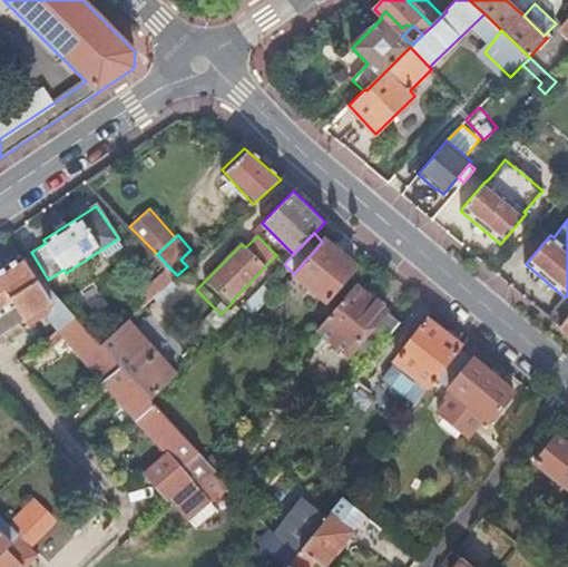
[(322,242),(294,274),(325,300),(355,266),(324,240),(322,242)]
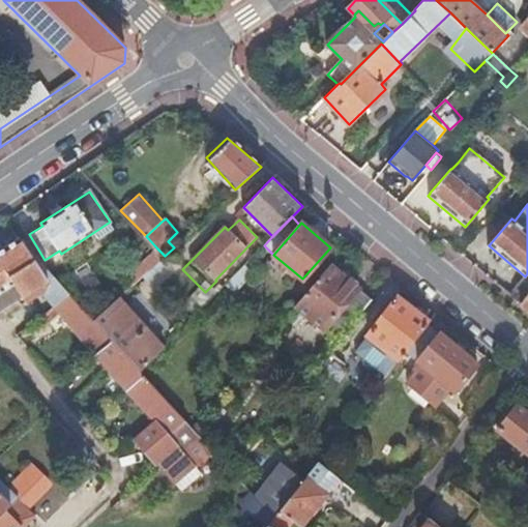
[(49,287),(59,281),(50,269),(44,273),(21,236),(0,250),(0,292),(16,283),(24,295),(46,282),(49,287)]
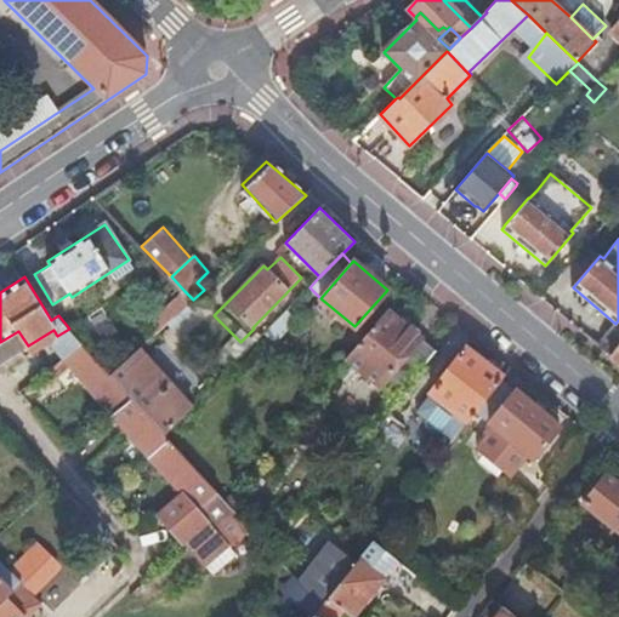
[(151,324),(157,331),(192,298),(185,291),(151,324)]
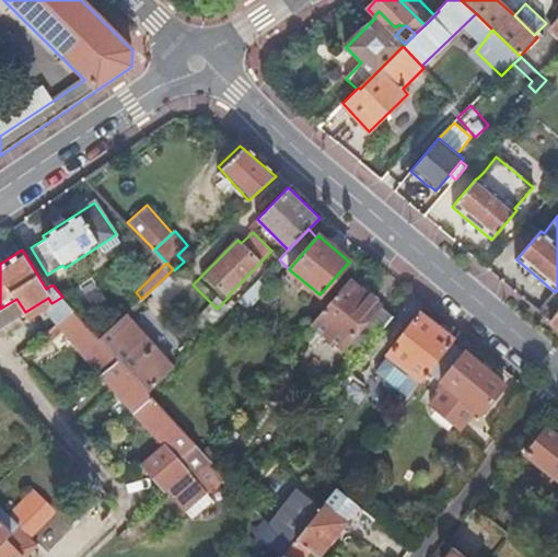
[(359,359),(395,313),(353,277),(315,322),(359,358),(359,359)]
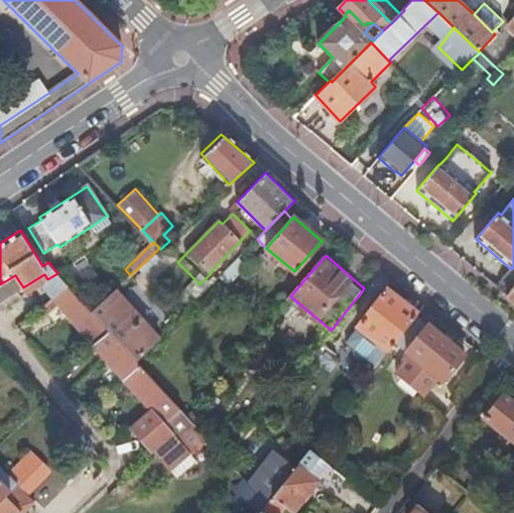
[(239,257),(221,275),(229,282),(246,264),(239,257)]
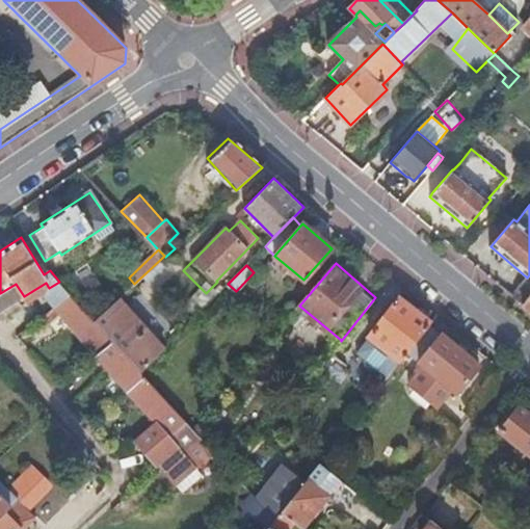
[(512,295),(523,305),(529,296),(529,274),(527,278),(512,295)]
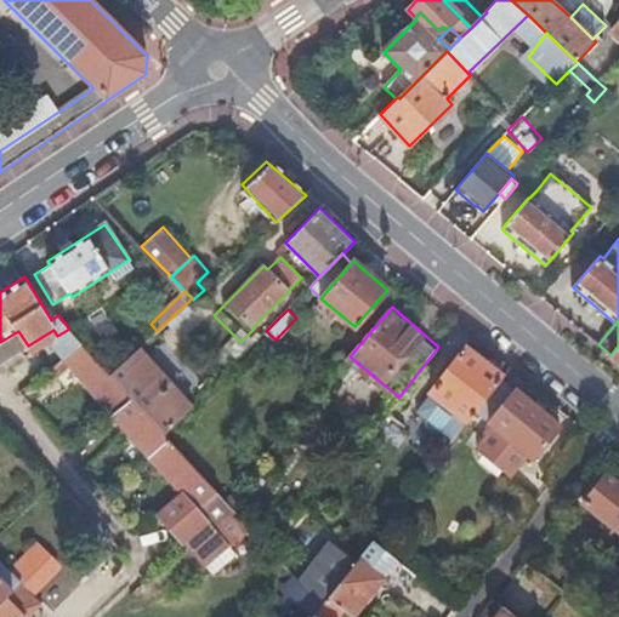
[(0,363),(28,346),(18,331),(0,342),(0,363)]
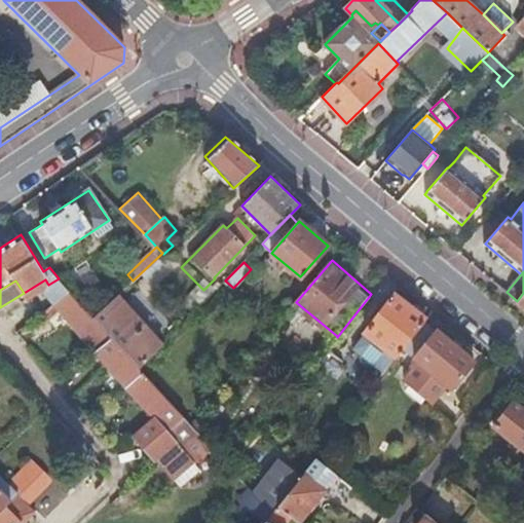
[(179,444),(197,430),(192,423),(141,367),(95,316),(70,290),(58,301),(155,419),(136,437),(154,459),(157,457),(177,441),(179,444)]
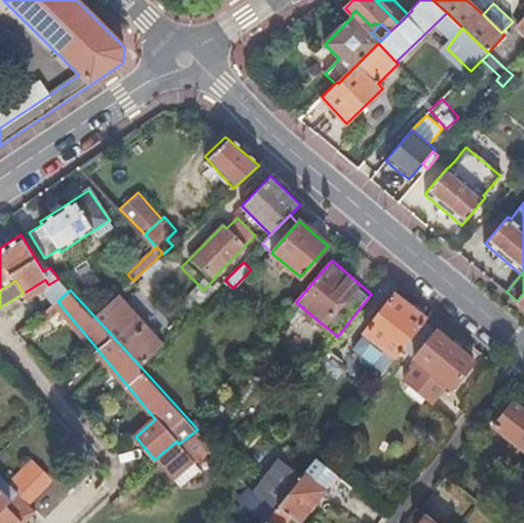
[(372,295),(371,294),(337,337),(338,337),(372,295)]
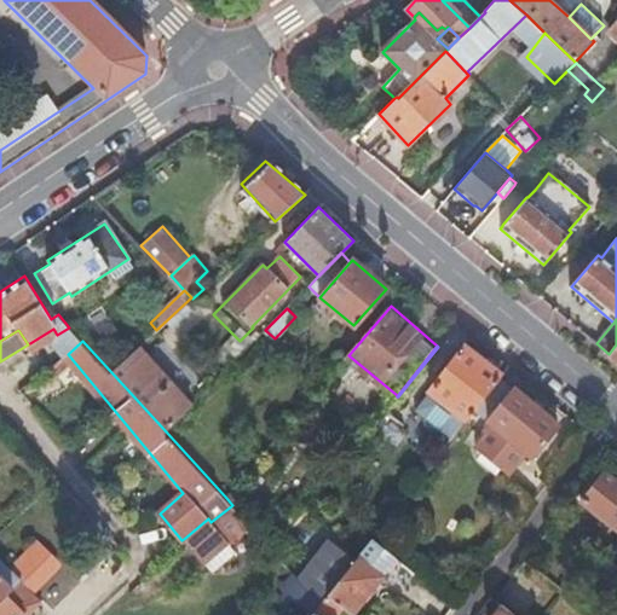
[(111,372),(166,431),(192,405),(139,347),(111,372)]
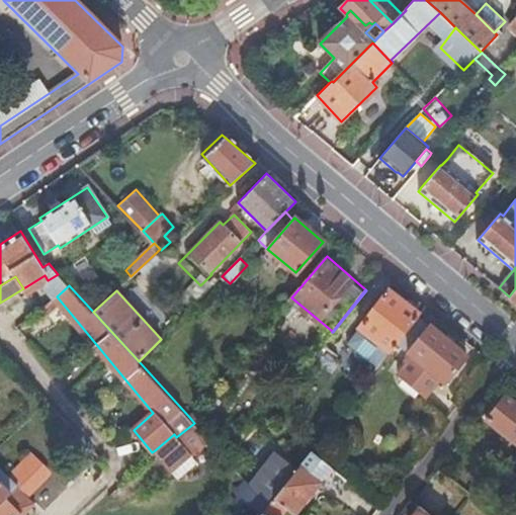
[(416,319),(419,316),(388,291),(360,327),(347,343),(376,366),(379,362),(390,350),(391,351),(398,342),(416,319)]
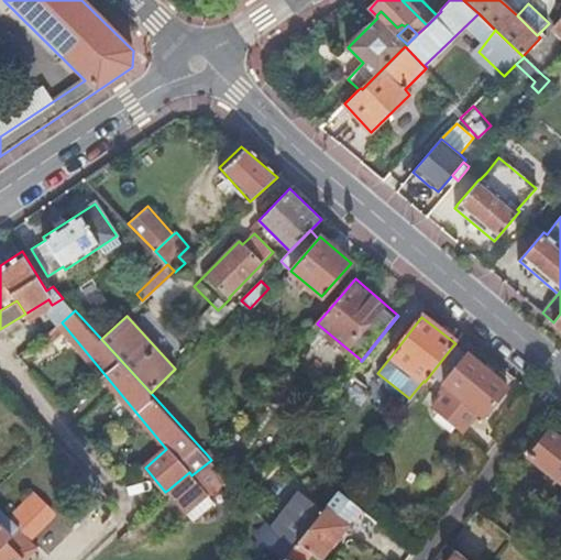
[(452,347),(432,372),(448,386),(432,405),(438,409),(439,416),(451,426),(455,425),(462,430),(479,412),(483,416),(507,385),(469,353),(464,358),(452,347)]
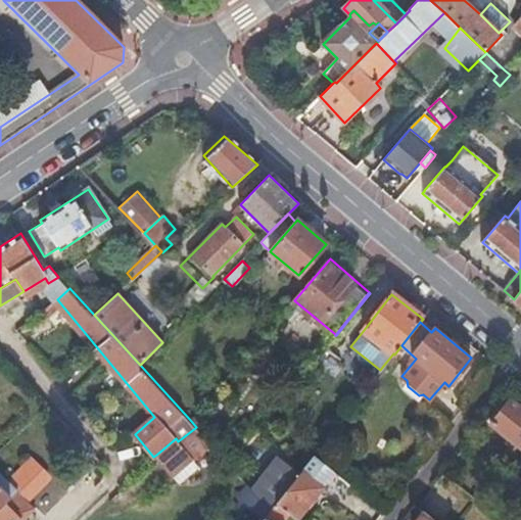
[(520,406),(511,398),(491,423),(520,445),(520,406)]
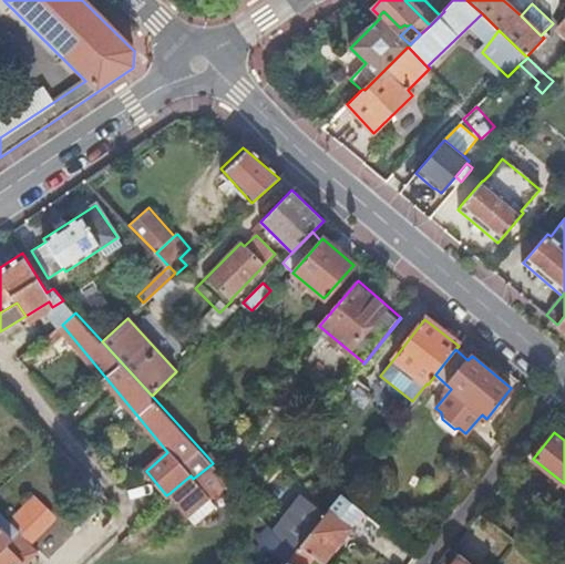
[(213,463),(219,471),(229,458),(216,445),(207,457),(213,463)]
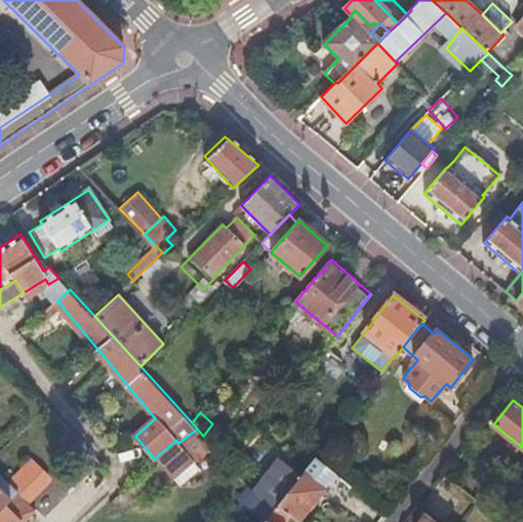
[(173,477),(211,445),(203,436),(197,429),(178,443),(176,440),(157,456),(173,477)]
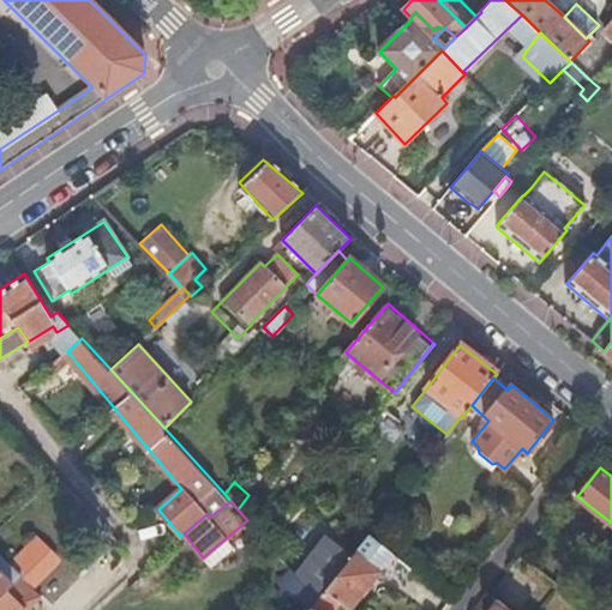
[(327,533),(297,573),(319,597),(325,590),(353,554),(327,533)]
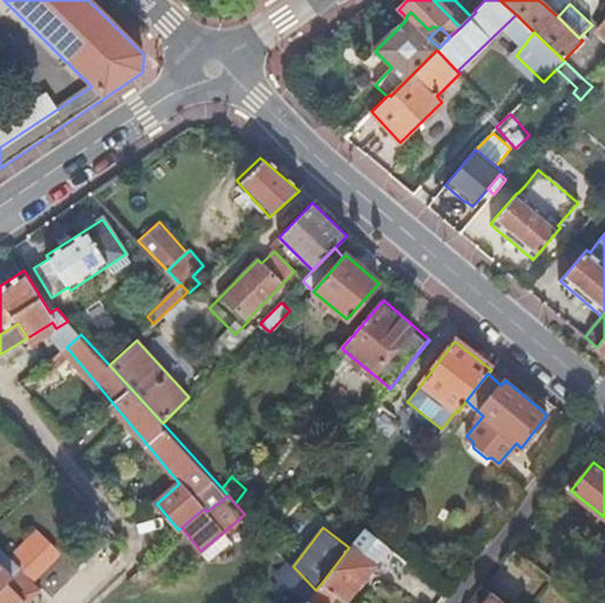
[(407,560),(364,527),(349,547),(322,583),(337,595),(345,602),(379,559),(396,575),(407,560)]
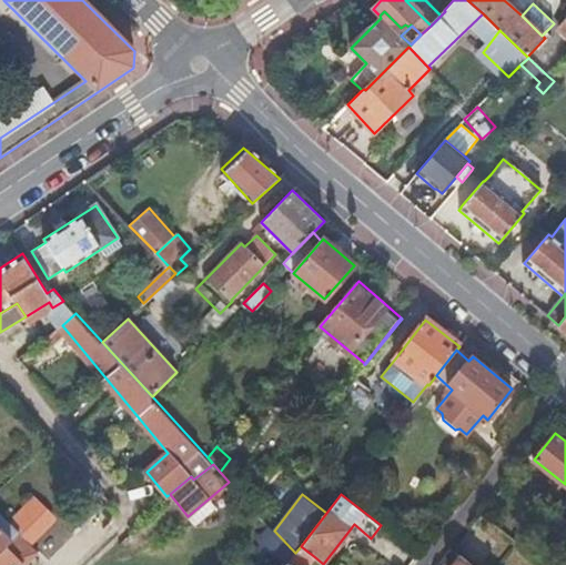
[(565,498),(555,513),(565,521),(565,498)]
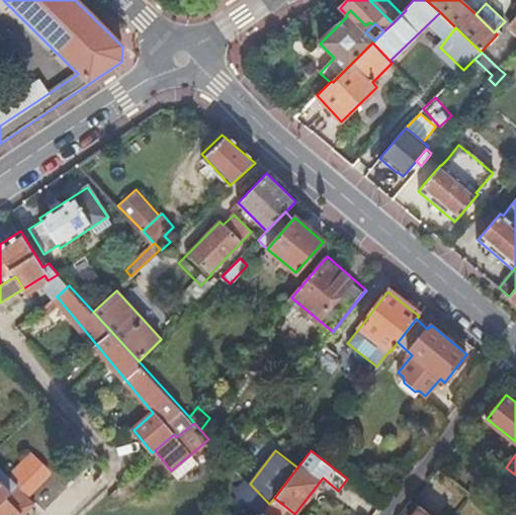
[(0,504),(4,500),(17,487),(2,471),(0,473),(0,504)]
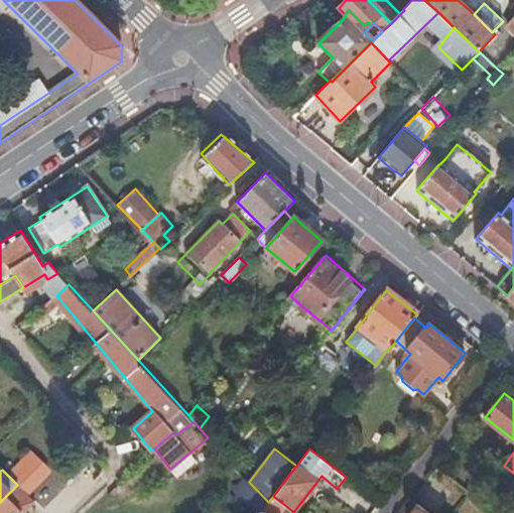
[(17,512),(25,512),(35,503),(17,485),(4,498),(17,512)]
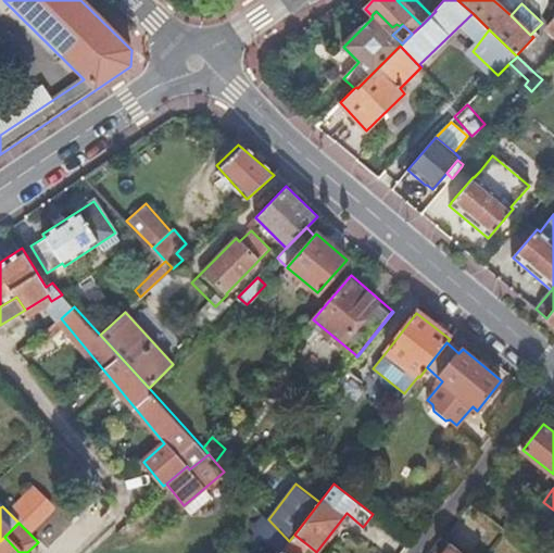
[(301,552),(309,545),(294,535),(289,541),(279,552),(301,552)]
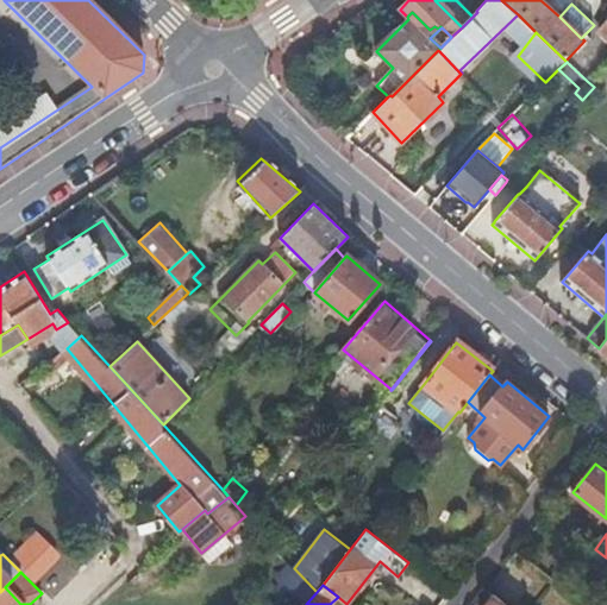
[(0,604),(20,604),(5,587),(0,592),(0,604)]
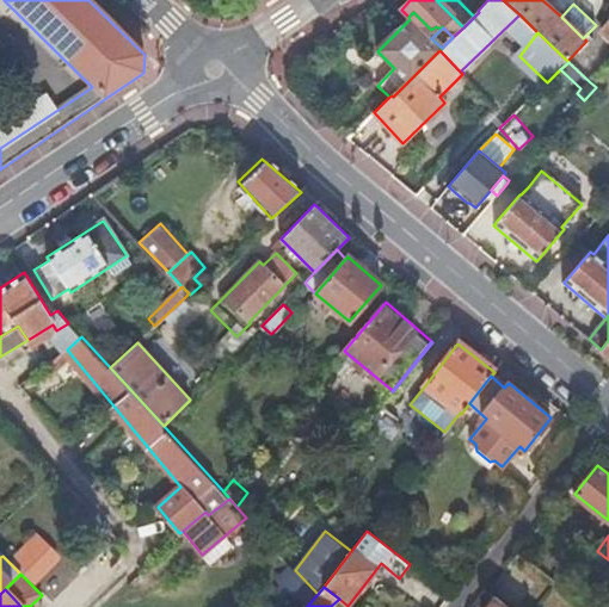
[(509,606),(494,596),(486,606),(509,606)]
